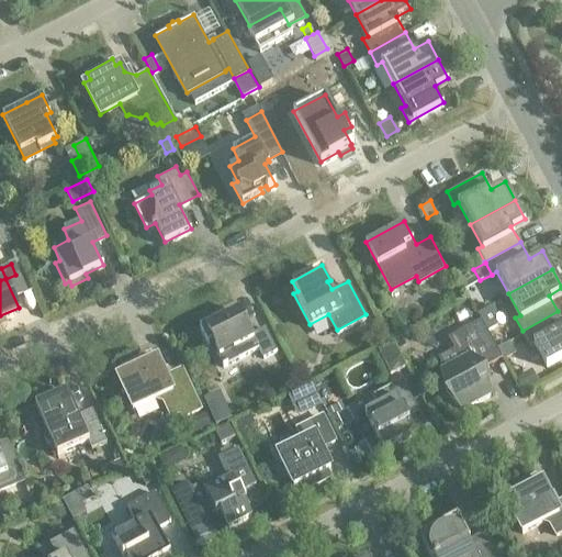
[(200,326),(208,342),(212,340),(223,361),(222,363),(223,364),(258,345),(263,355),(277,348),(265,324),(251,332),(239,308),(201,327),(201,325),(200,326)]
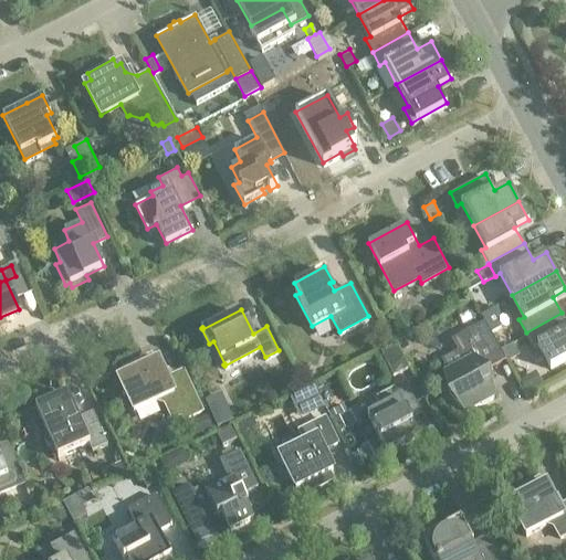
[(565,320),(562,313),(526,333),(533,346),(537,342),(549,366),(565,356),(565,320)]
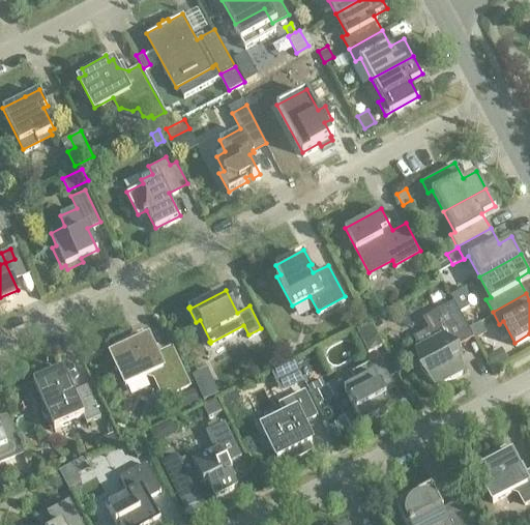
[(454,345),(473,334),(453,298),(422,316),(434,338),(416,347),(421,369),(436,383),(462,370),(458,348),(454,345)]
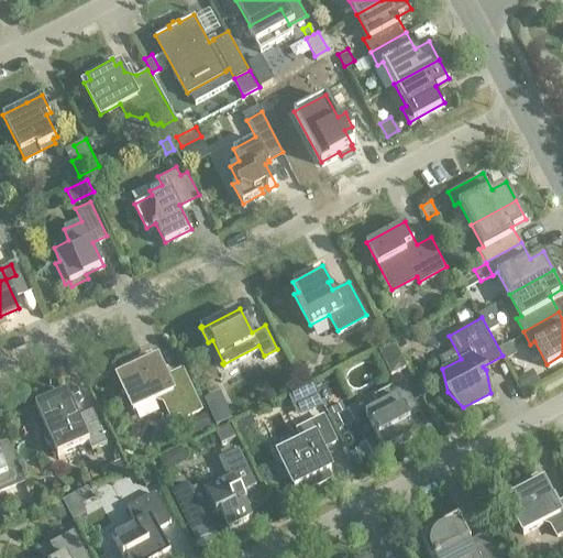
[(405,362),(393,338),(377,346),(389,370),(405,362)]
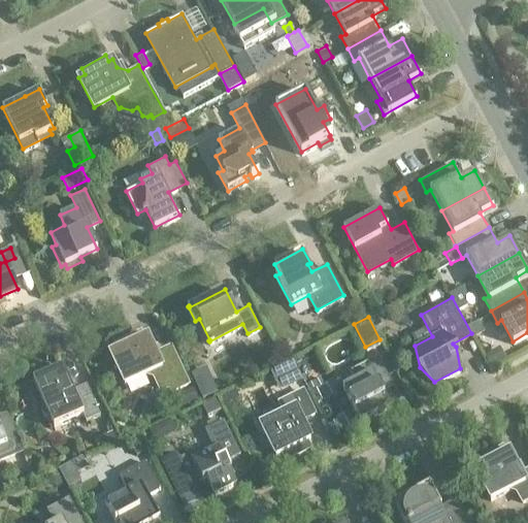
[(110,352),(125,383),(147,371),(154,373),(160,389),(169,385),(171,389),(188,382),(173,352),(159,359),(147,334),(143,336),(140,329),(116,341),(119,348),(110,352)]
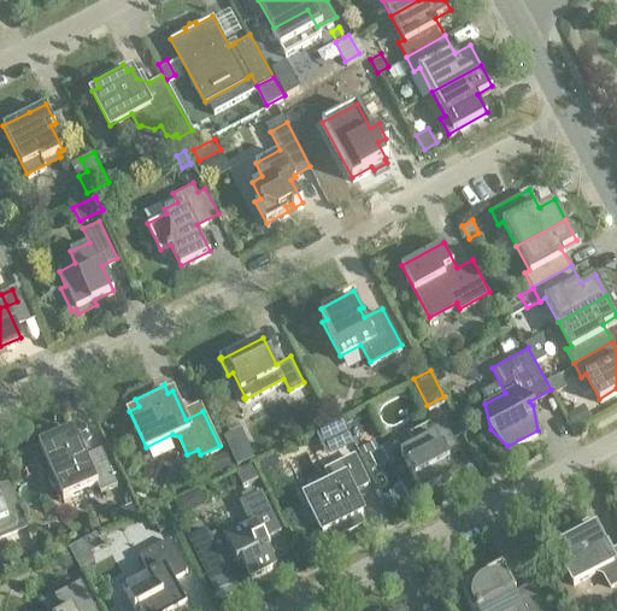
[(585,404),(568,413),(575,426),(591,416),(585,404)]
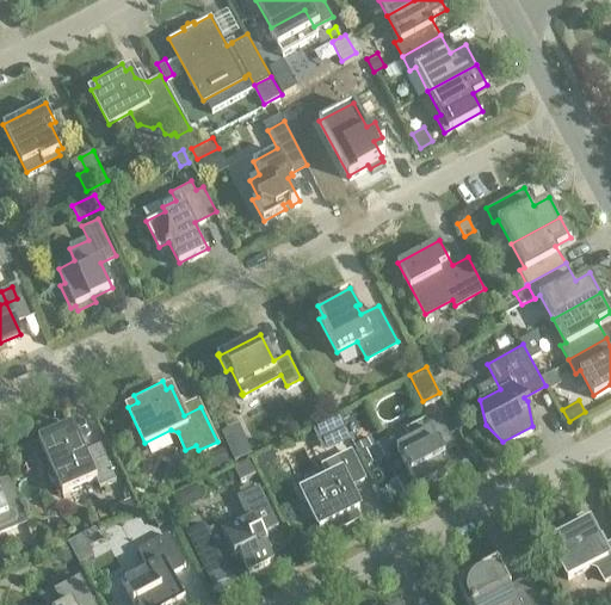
[(396,445),(417,486),(451,468),(438,443),(451,436),(438,411),(406,427),(411,438),(396,445)]
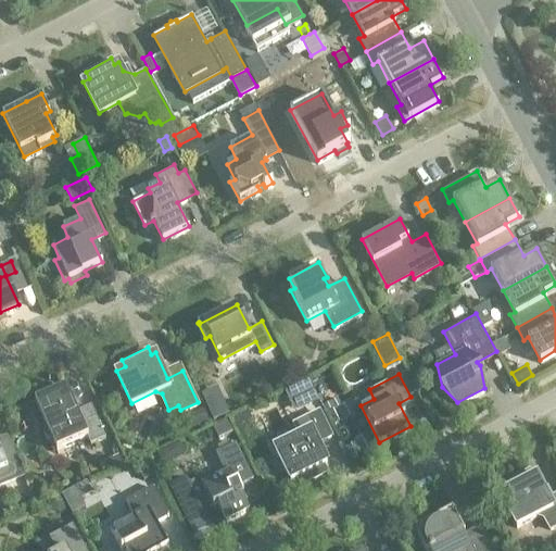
[(310,377),(293,385),(301,402),(317,395),(310,377)]
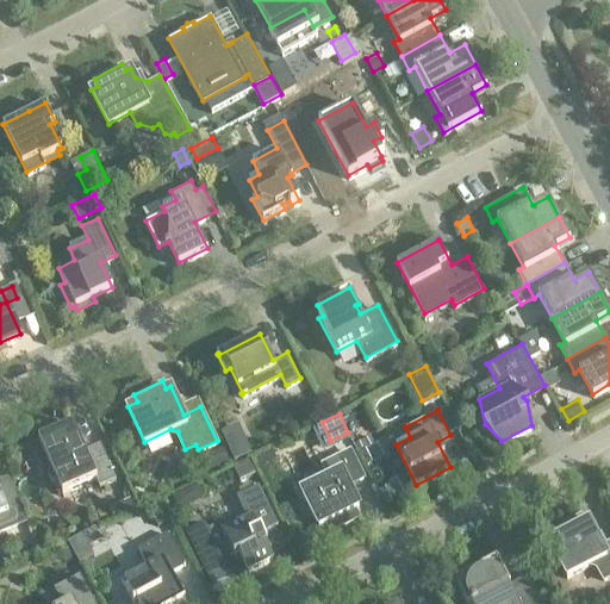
[(85,448),(73,421),(38,436),(49,462),(50,461),(48,467),(49,473),(53,477),(57,479),(62,490),(95,475),(99,484),(116,477),(100,441),(85,448)]
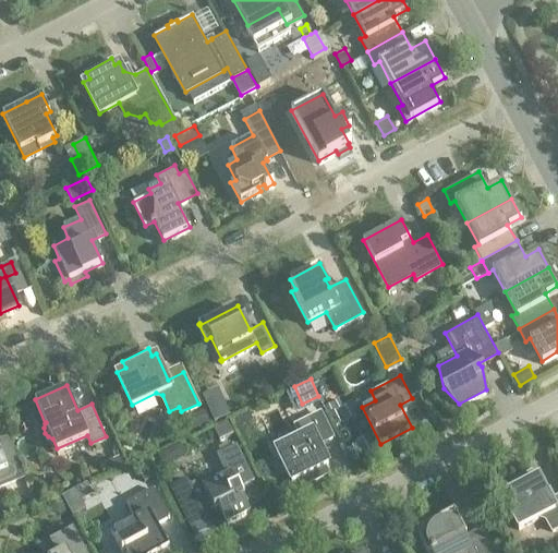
[(217,388),(203,394),(214,419),(228,413),(217,388)]
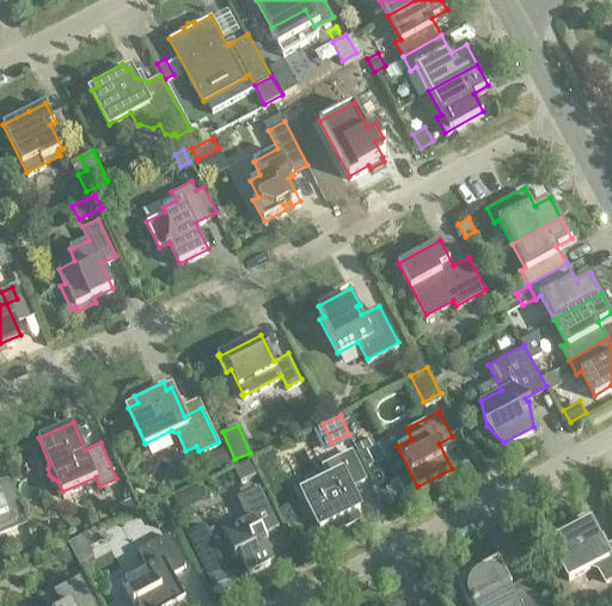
[(371,434),(362,438),(367,447),(372,445),(375,442),(371,434)]
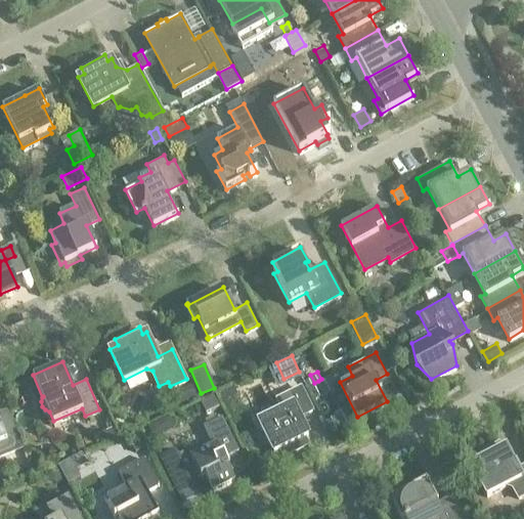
[(310,375),(304,379),(308,386),(309,386),(314,383),(310,375)]
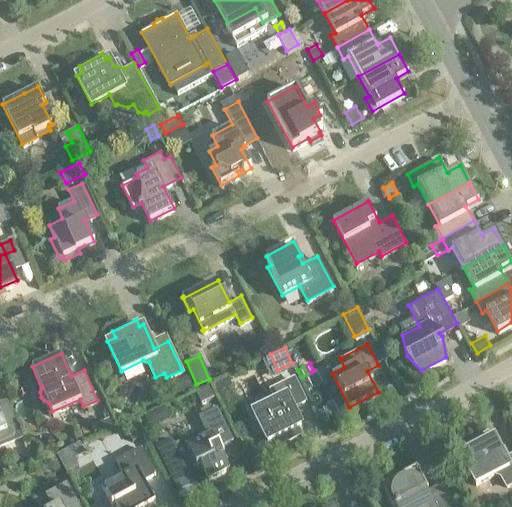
[(314,370),(311,372),(318,384),(327,379),(320,367),(314,370)]
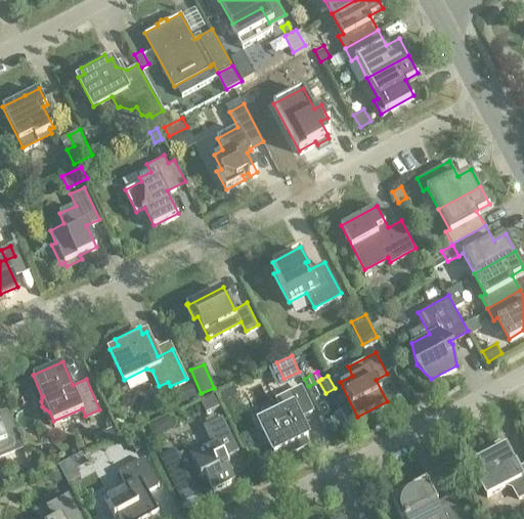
[(314,383),(309,386),(315,398),(325,393),(318,381),(314,383)]
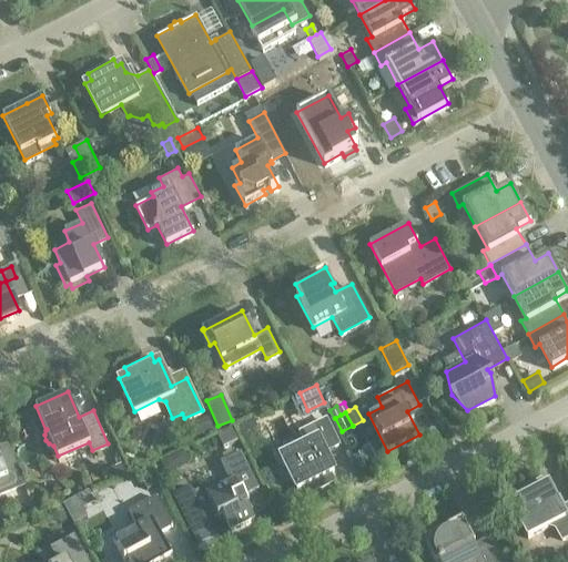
[(208,415),(190,422),(198,439),(215,431),(208,415)]
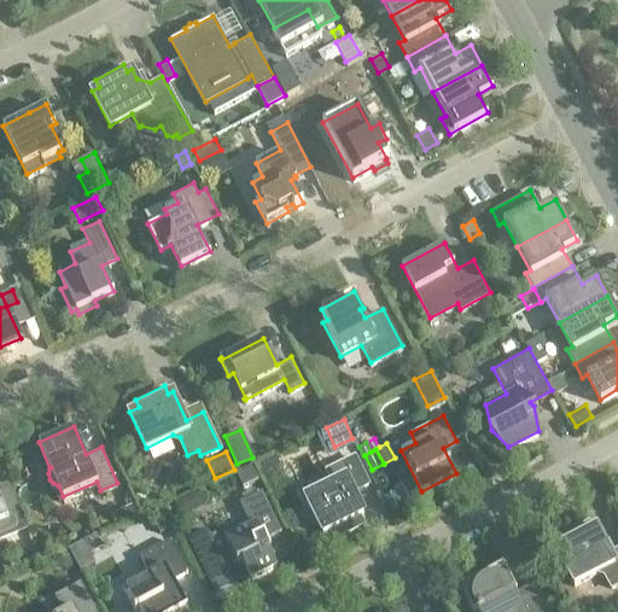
[(327,467),(333,482),(305,496),(322,531),(331,528),(334,535),(362,522),(359,513),(363,511),(353,489),(368,481),(355,454),(327,467)]
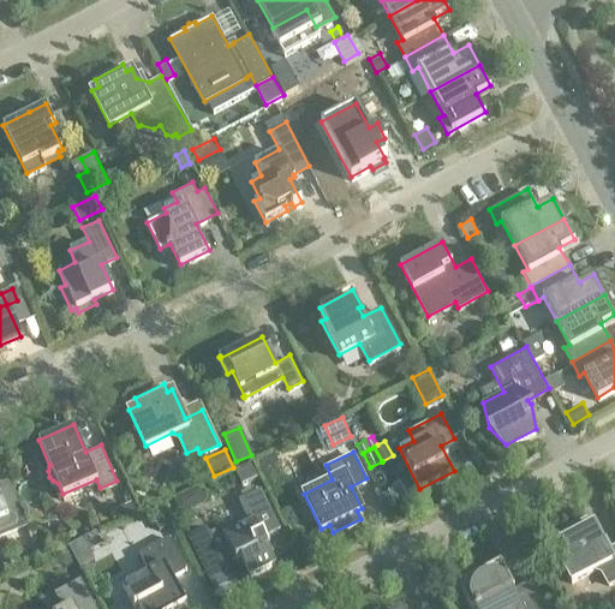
[(251,463),(234,470),(242,484),(257,476),(251,463)]
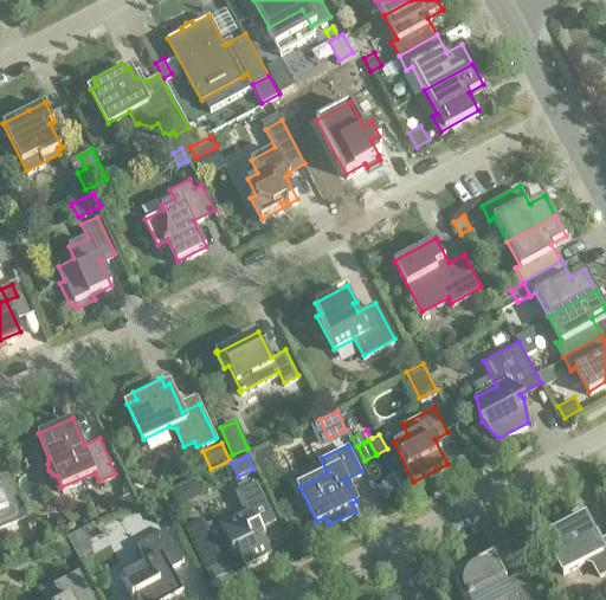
[(399,468),(386,476),(387,478),(394,492),(408,485),(399,468)]
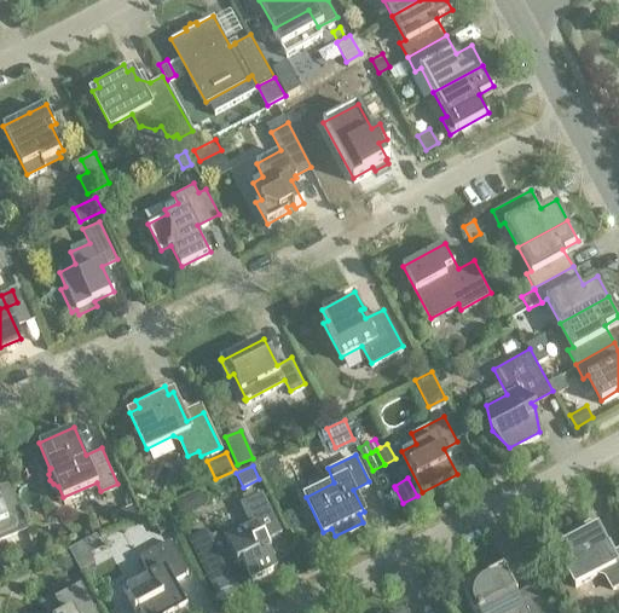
[(0,489),(0,536),(27,525),(9,481),(7,483),(9,486),(0,489)]
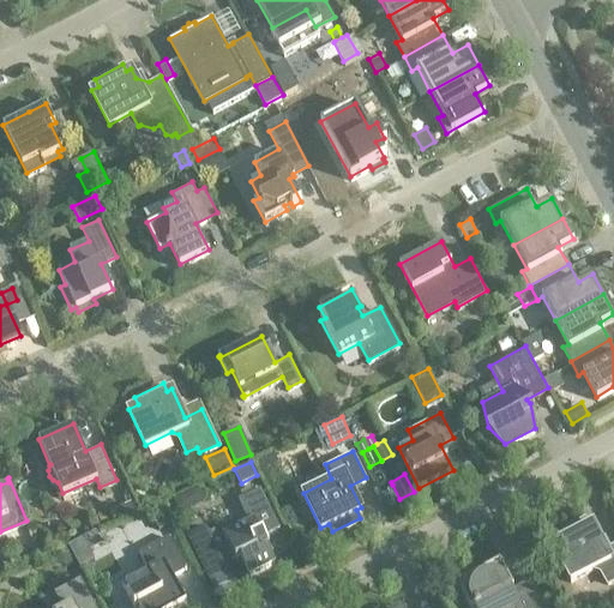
[(392,485),(380,491),(389,505),(399,499),(392,485)]
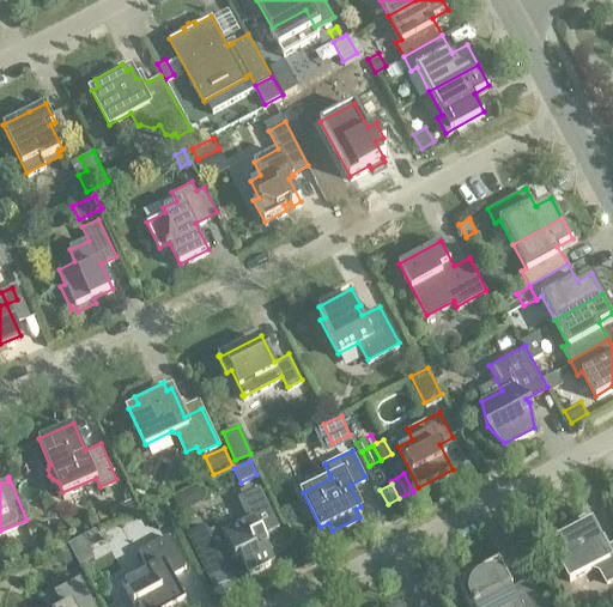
[(238,497),(248,517),(223,530),(235,557),(241,554),(248,571),(274,558),(267,544),(268,542),(262,532),(278,524),(260,486),(238,497)]
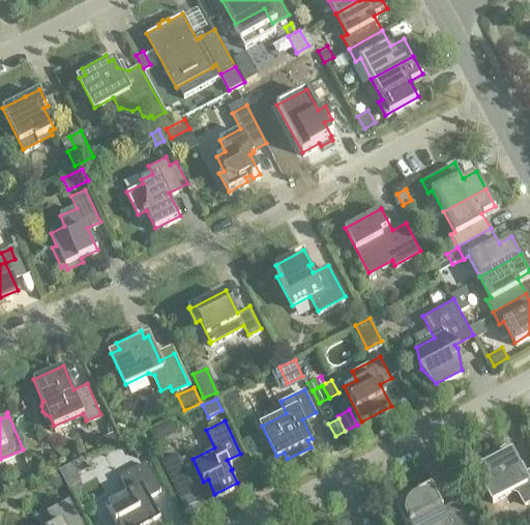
[(113,431),(98,437),(102,446),(117,440),(113,431)]
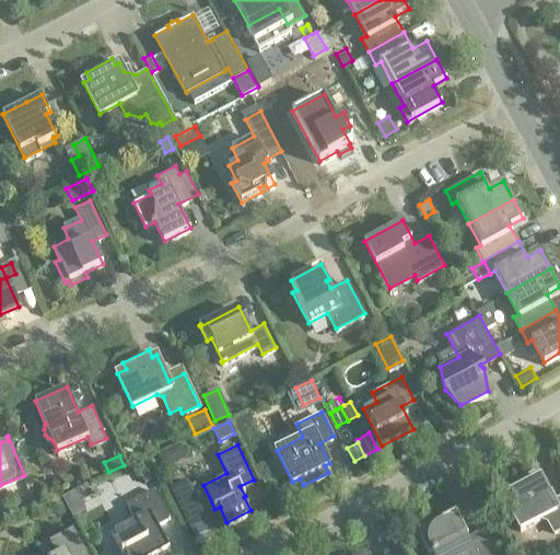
[(147,457),(135,463),(144,481),(155,474),(147,457)]
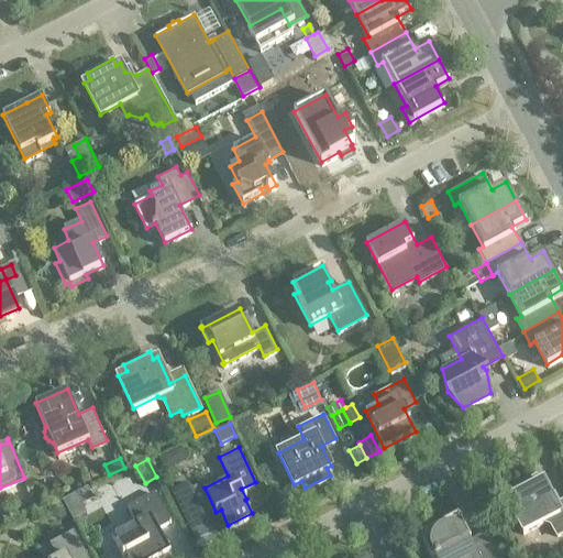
[(506,499),(522,531),(544,520),(551,522),(556,533),(562,528),(562,498),(555,503),(543,480),(539,481),(536,474),(509,488),(514,495),(506,499)]
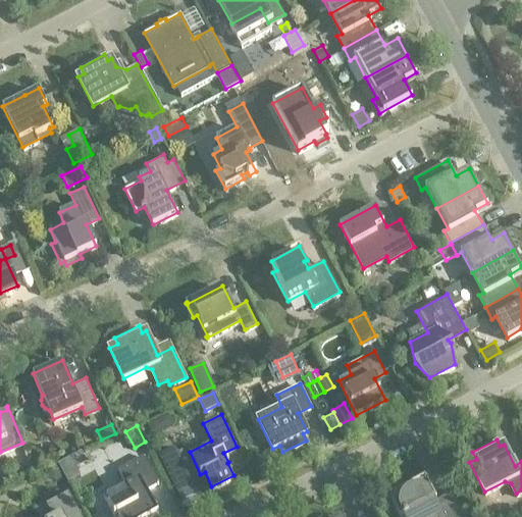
[(158,449),(179,494),(195,485),(173,442),(158,449)]
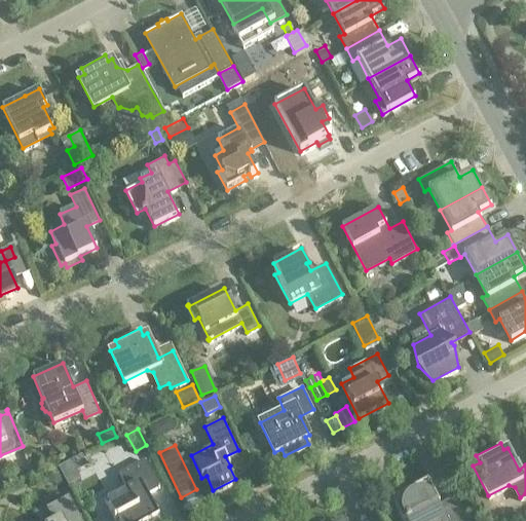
[(97,485),(115,520),(118,518),(119,520),(148,520),(159,515),(147,491),(159,485),(144,457),(118,472),(127,488),(106,499),(98,485),(97,485)]
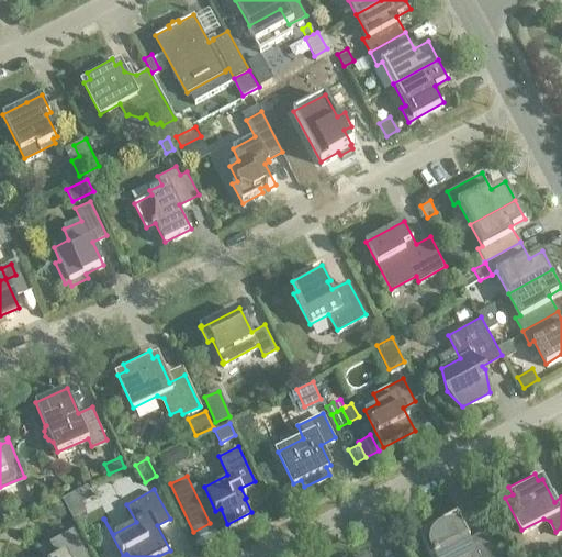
[(76,490),(63,498),(72,516),(87,510),(76,490)]
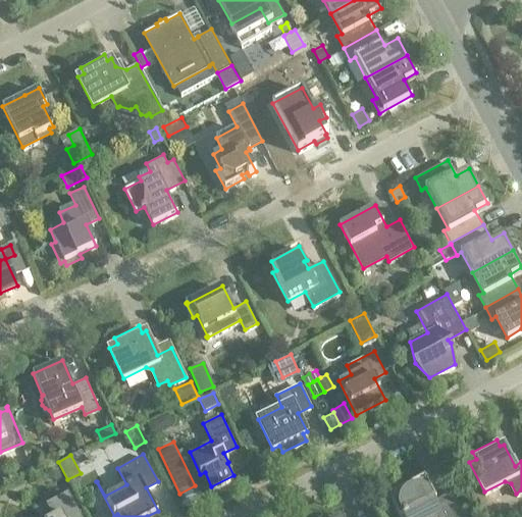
[(56,460),(45,464),(48,471),(55,473),(62,470),(56,460)]
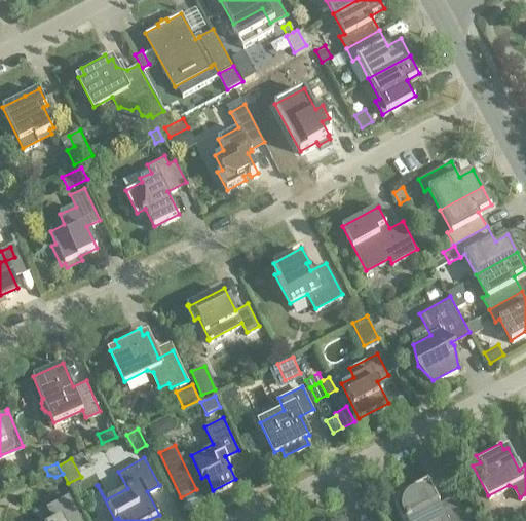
[(270,463),(255,470),(260,479),(274,473),(270,463)]
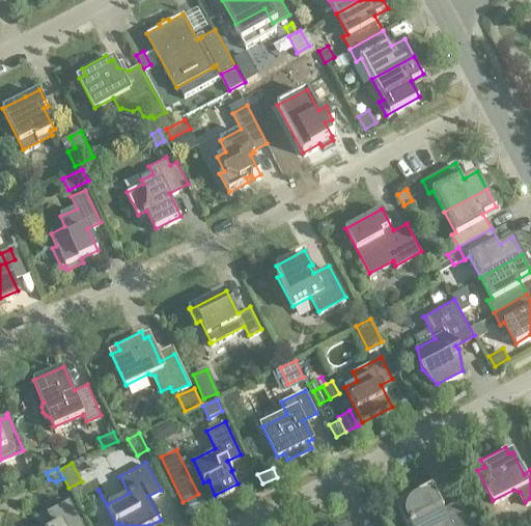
[(432,485),(411,496),(395,503),(407,525),(411,524),(411,525),(471,525),(458,499),(444,507),(432,485)]
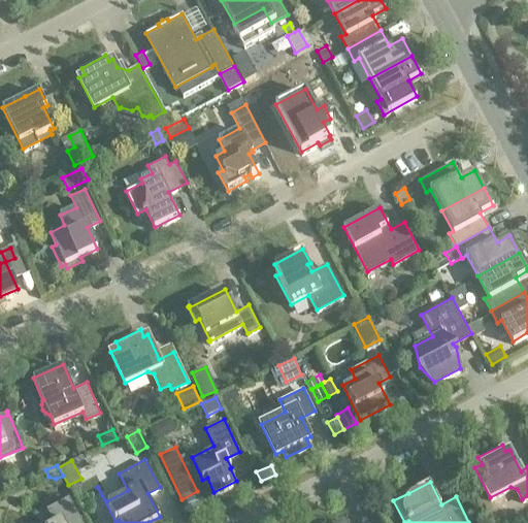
[(51,522),(84,522),(68,495),(46,508),(54,521),(51,522)]
